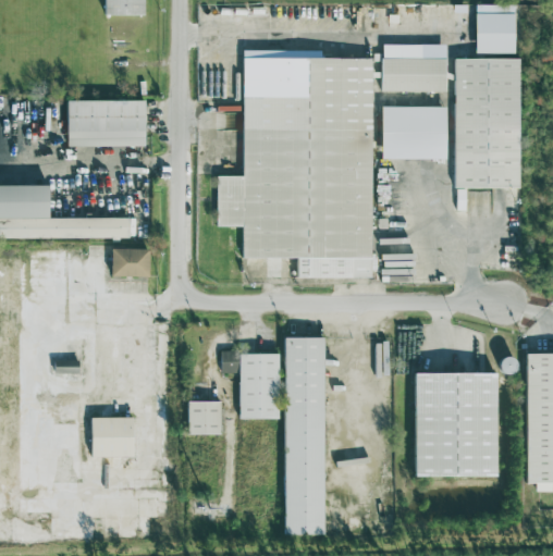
[(106,0),(106,15),(146,15),(146,0),(106,0)]
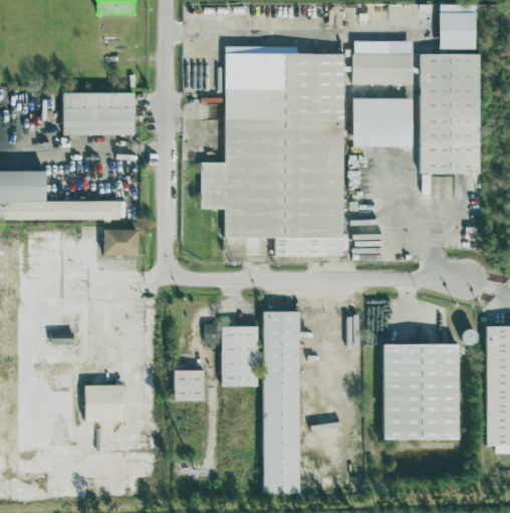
[(476,12),(440,12),(439,49),(476,49),(476,12)]
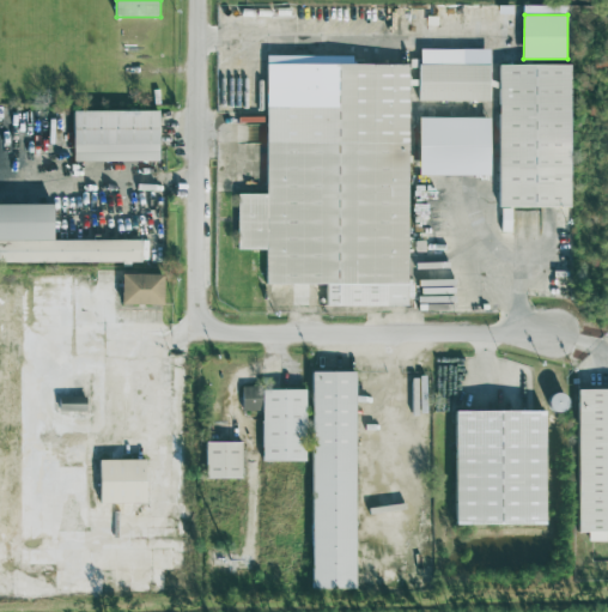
[(466,48),(421,49),(421,101),(492,100),(492,65),(466,65),(466,48)]
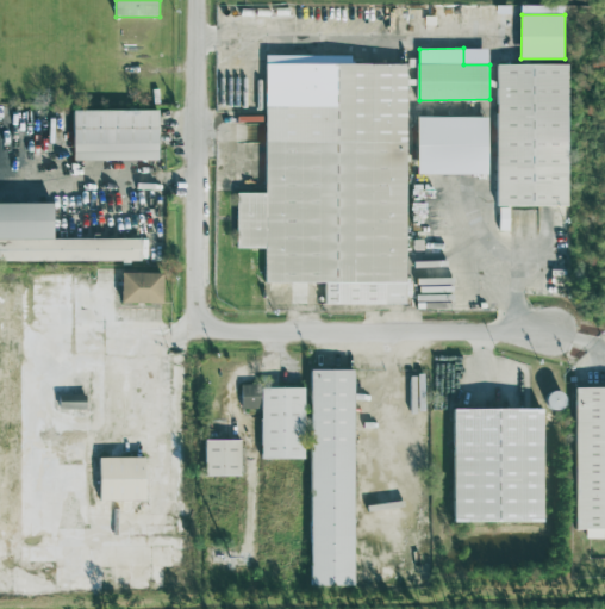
[(266,284),(325,284),(325,305),(409,305),(409,63),(266,64),(266,193),(238,193),(238,249),(266,249),(266,284)]
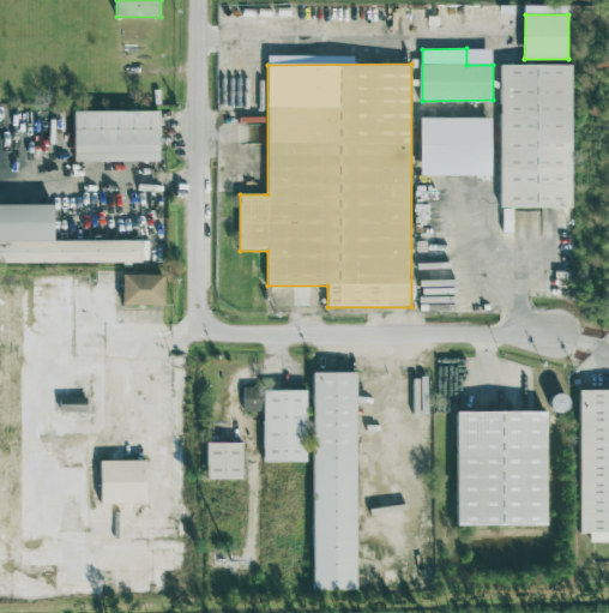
[(574,208),(576,65),(502,64),(501,208),(574,208)]
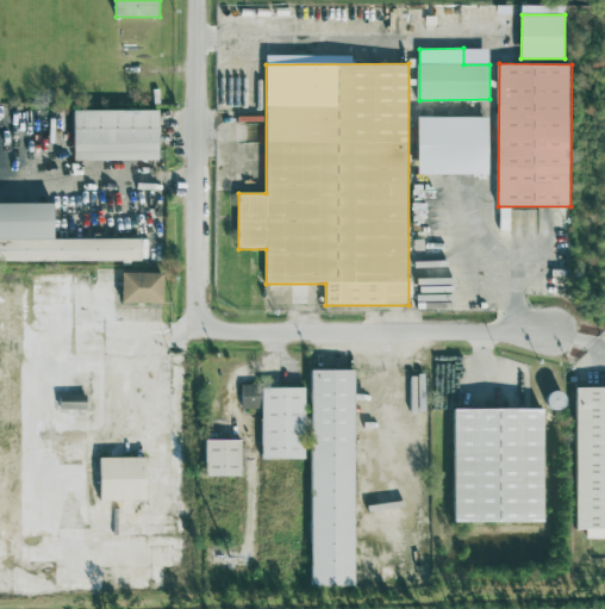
[(73,110),(74,161),(161,160),(160,110),(73,110)]
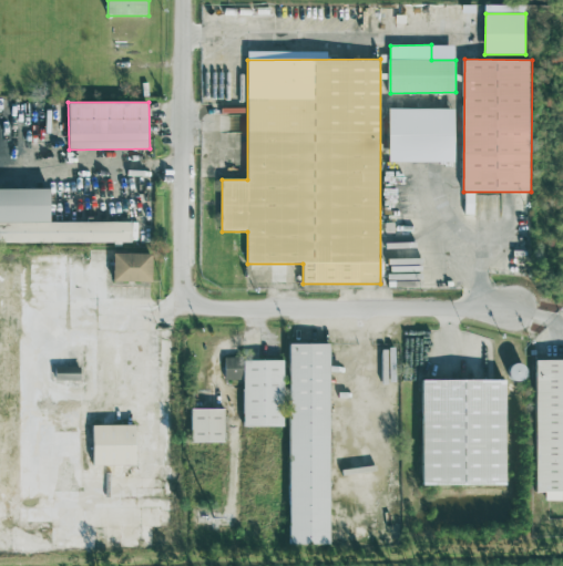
[(389,162),(454,163),(456,110),(389,107),(389,162)]
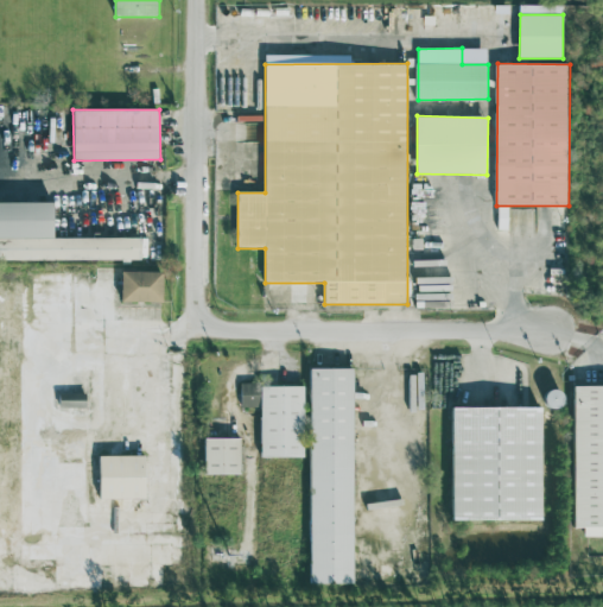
[(143,238),(55,238),(55,202),(0,202),(0,240),(50,241),(50,260),(143,259),(143,238)]
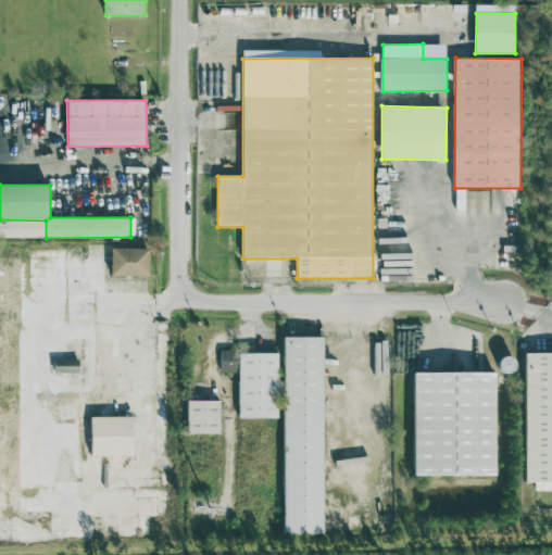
[(112,276),(149,277),(149,249),(112,249),(112,276)]
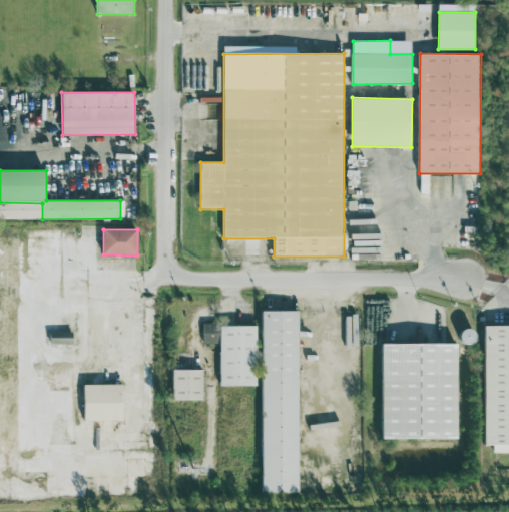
[(262,493),(299,493),(299,312),(262,312),(262,493)]
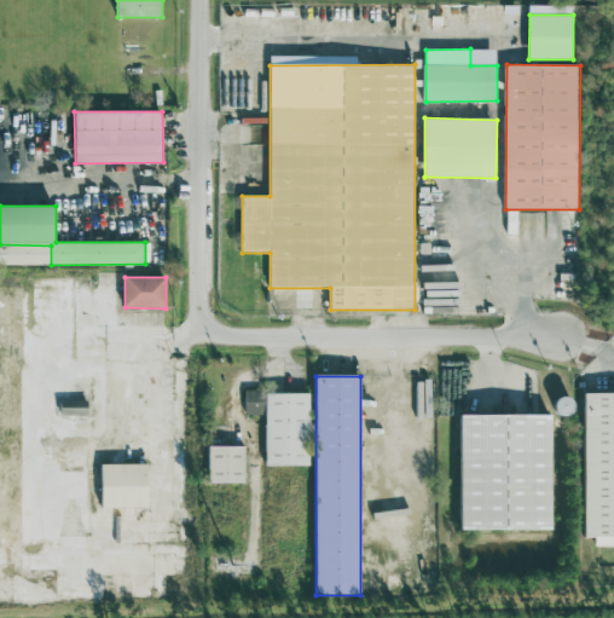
[(267,466),(311,466),(310,392),(247,392),(247,415),(266,415),(267,466)]
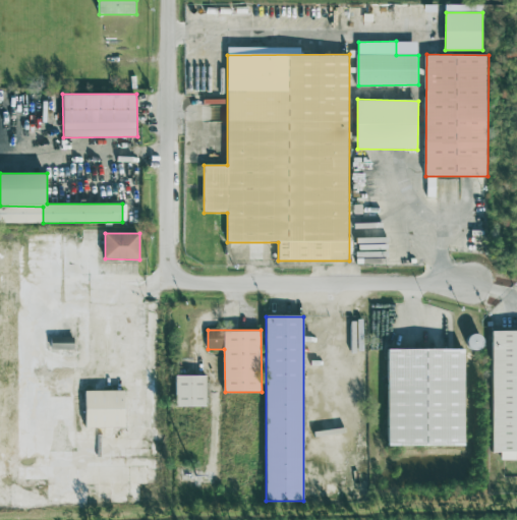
[(516,331),(492,331),(493,453),(503,453),(503,459),(516,459),(516,331)]
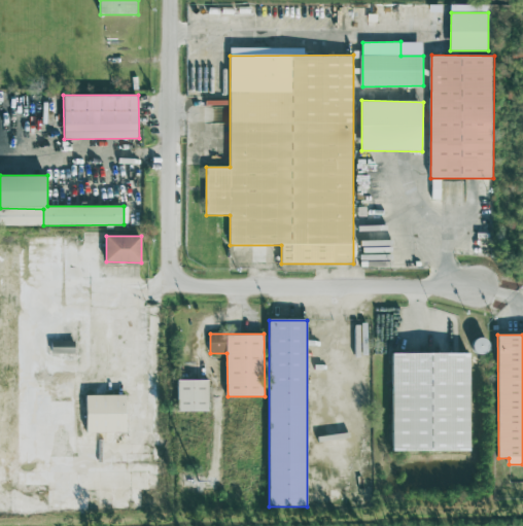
[(489,353),(489,339),(474,339),(474,353),(489,353)]
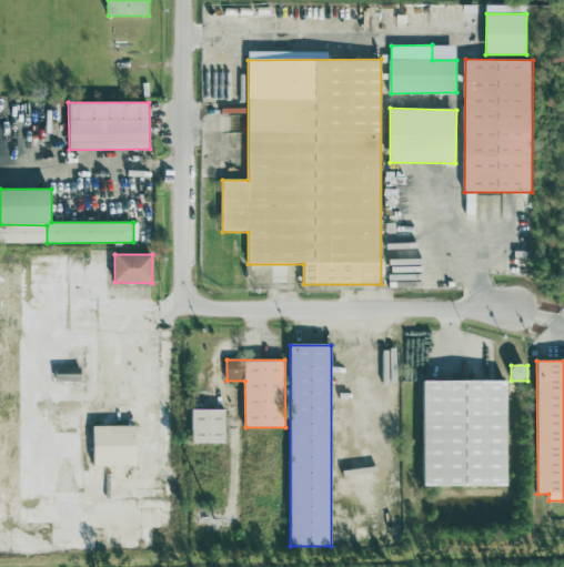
[(57,381),(73,380),(72,367),(56,367),(57,381)]
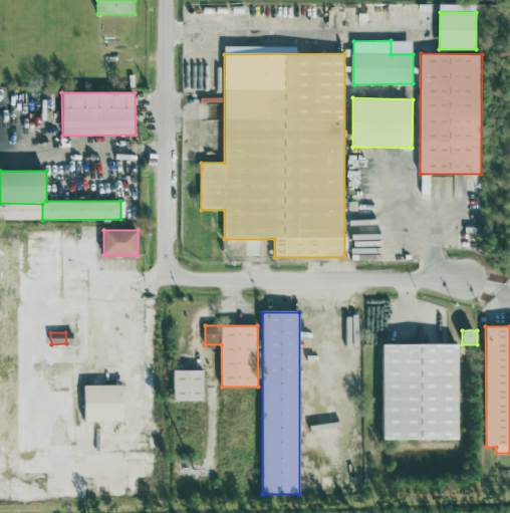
[(381,441),(458,441),(459,345),(383,344),(381,441)]
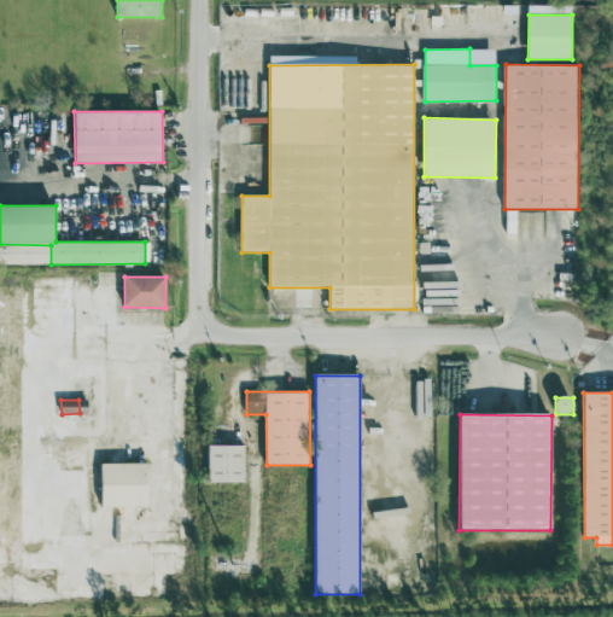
[(209,483),(246,483),(246,446),(209,446),(209,483)]
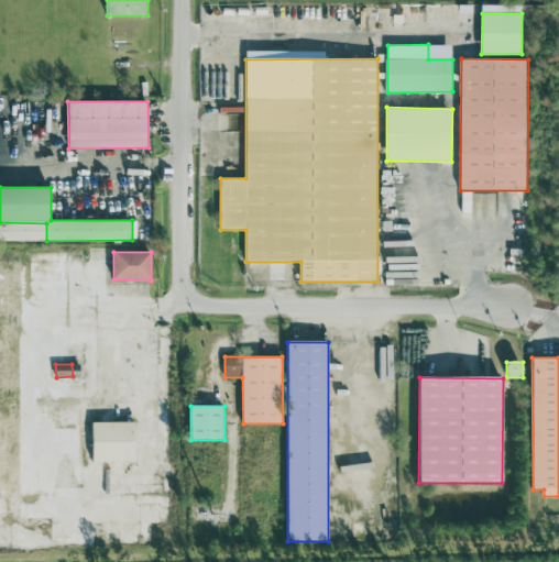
[(136,462),(136,422),(92,422),(92,462),(136,462)]
